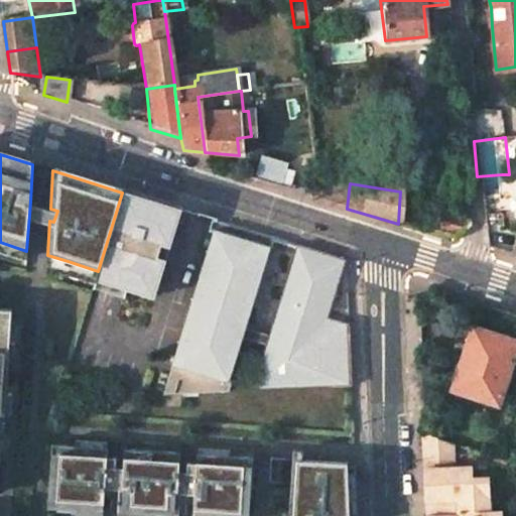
[(127,287),(154,296),(181,208),(161,202),(123,189),(122,192),(98,271),(96,277),(127,287)]
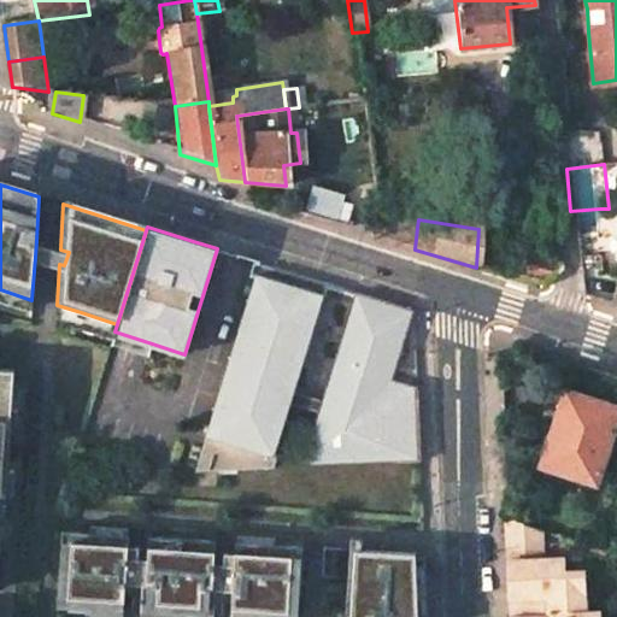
[(64,265),(69,252),(60,250),(36,241),(35,257),(59,264),(64,265)]
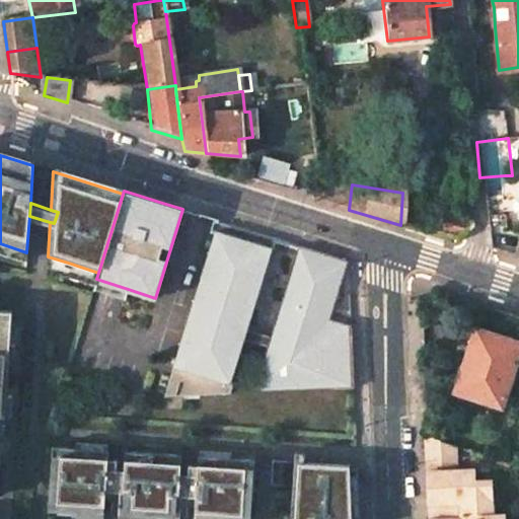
[(456,241),(469,229),(472,227),(472,220),(439,211),(437,219),(432,234),(456,241)]
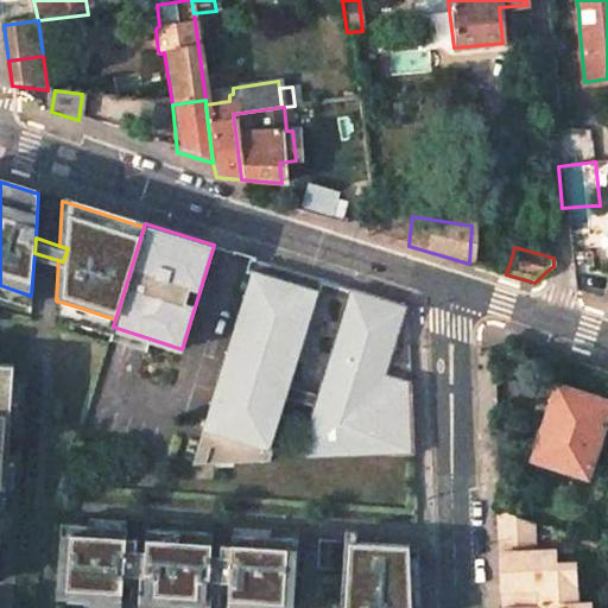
[(405,306),(255,260),(204,429),(216,431),(213,442),(203,439),(195,464),(270,461),(285,413),(282,412),(286,397),(316,405),(303,451),(391,447),(391,456),(415,455),(413,409),(374,410),(373,390),(379,392),(385,372),(405,306)]
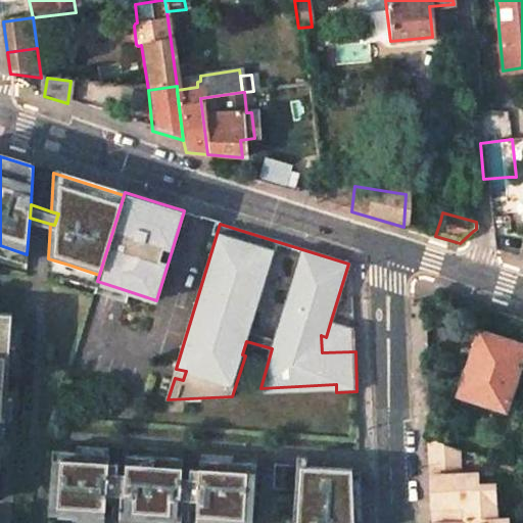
[(65,274),(68,265),(48,258),(47,270),(64,276),(65,274)]
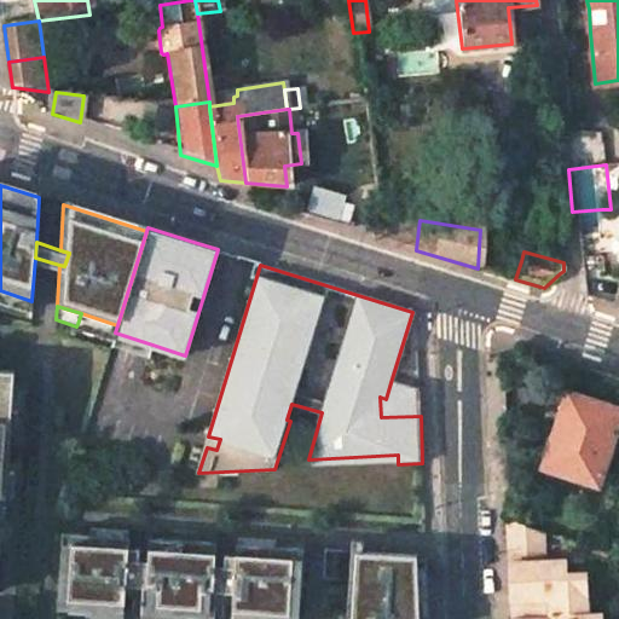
[(117,325),(81,313),(77,324),(114,336),(115,333),(117,325)]
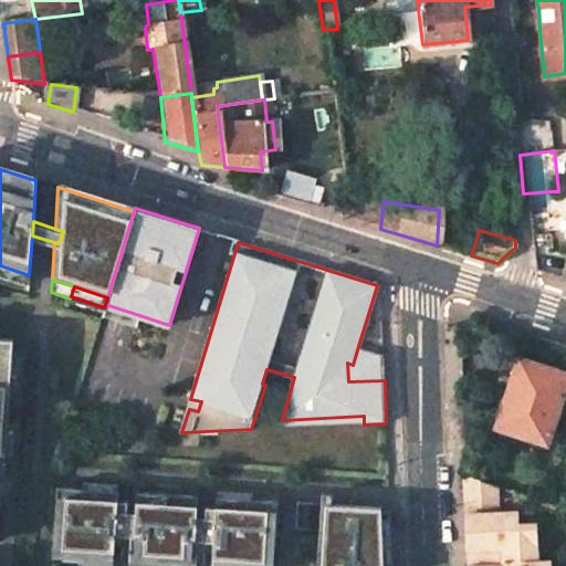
[(137,324),(139,315),(105,304),(104,307),(102,313),(137,324)]
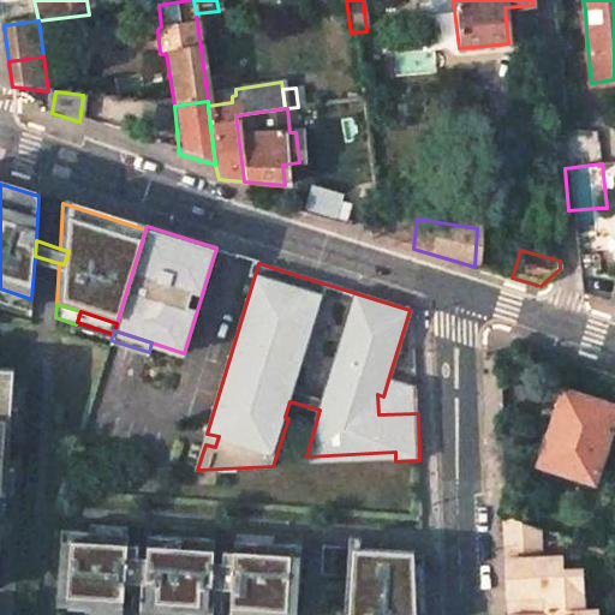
[(16,368),(0,365),(0,491),(7,493),(16,368)]
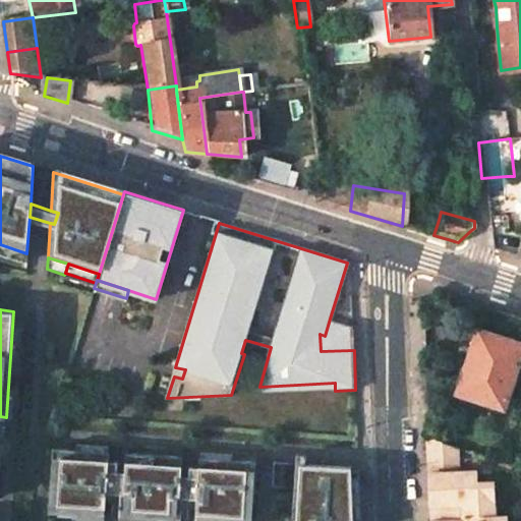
[(354,350),(352,326),(330,319),(325,336),(320,334),(321,351),(354,350)]
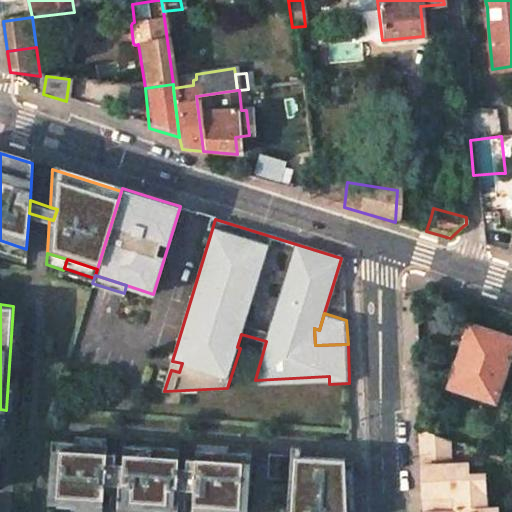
[(511,347),(511,337),(470,324),(449,387),(494,401),(511,347)]
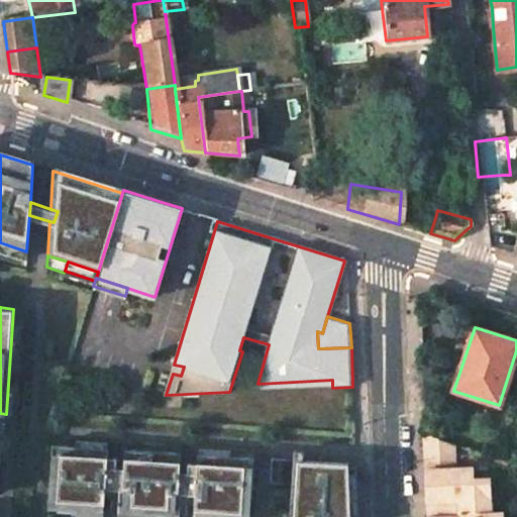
[(431,435),(425,442),(427,488),(433,487),(434,499),(428,499),(429,516),(491,513),(489,479),(472,480),(472,468),(453,469),(452,442),(431,435)]
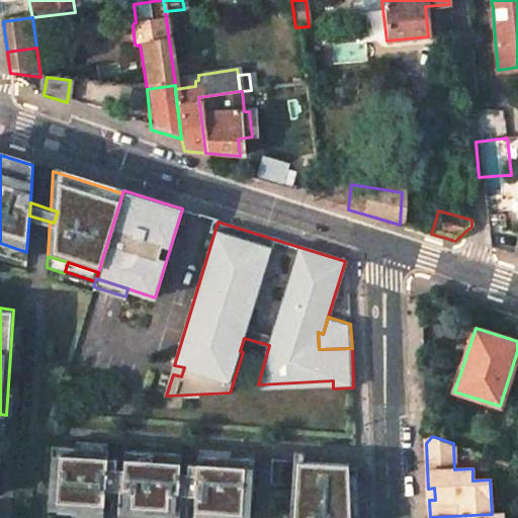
[(104,511),(105,488),(107,456),(108,447),(52,444),(48,508),(104,511)]
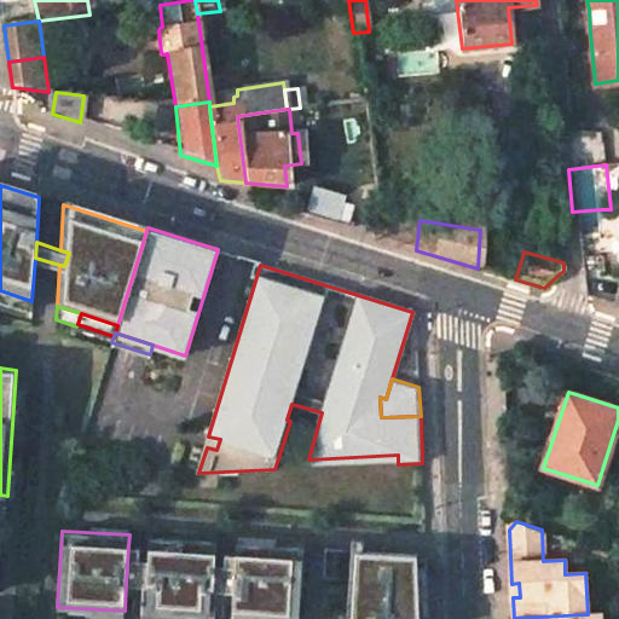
[(212,617),(213,588),(215,553),(217,541),(150,537),(149,548),(146,584),(145,612),(212,617)]
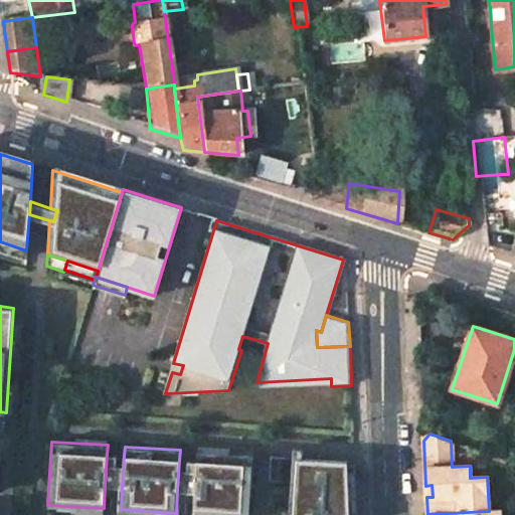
[(209,514),(248,514),(252,455),(197,451),(197,459),(195,491),(193,514),(209,514)]
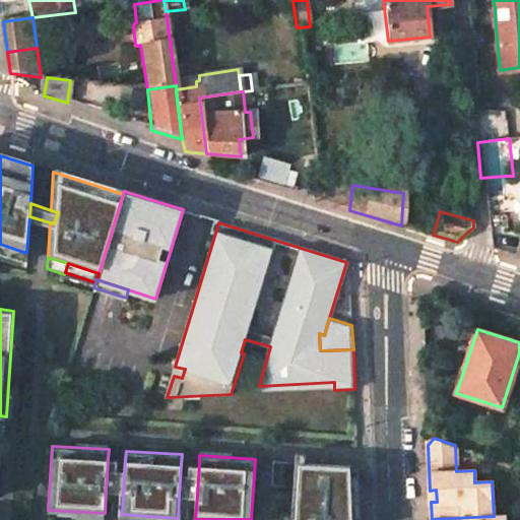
[(123,491),(125,460),(117,460),(117,459),(108,458),(106,490),(123,491)]
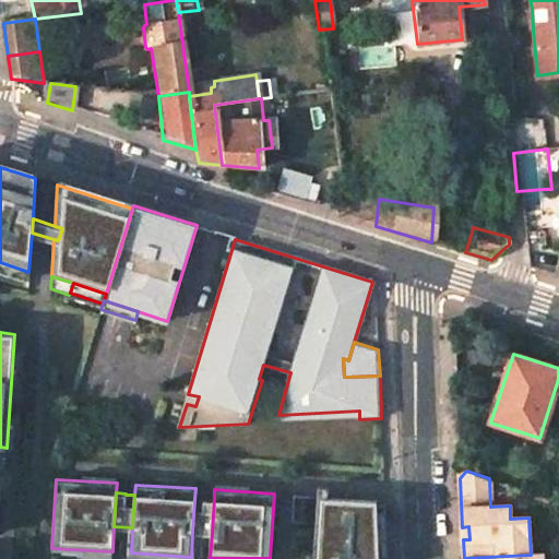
[(378,558),(376,499),(321,496),(317,558),(378,558)]
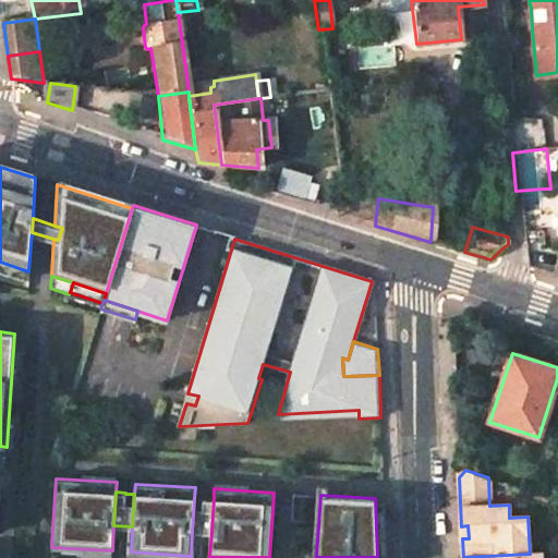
[(211,532),(214,497),(204,497),(204,498),(194,498),(192,530),(211,532)]
